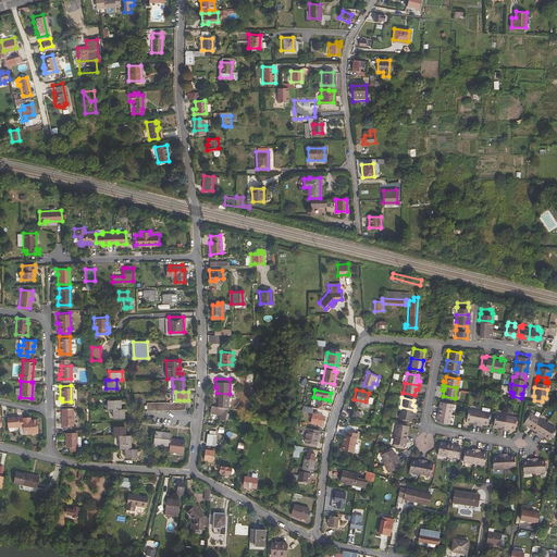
[(107,399),(107,408),(112,408),(120,408),(119,398),(116,398),(107,399)]
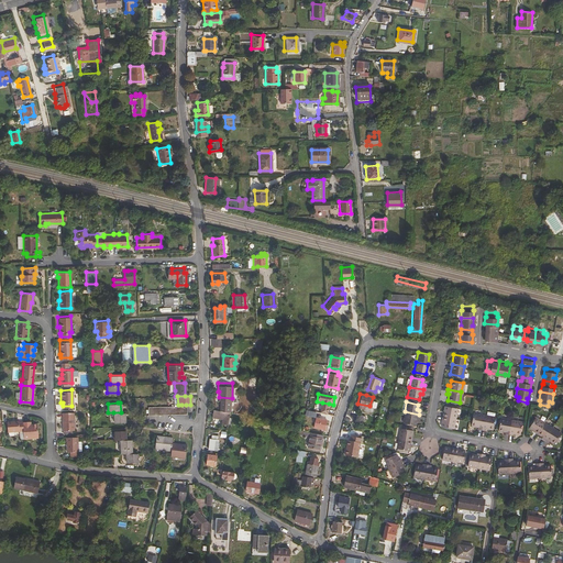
[(329,408),(329,404),(322,403),(320,412),(328,414),(329,408)]
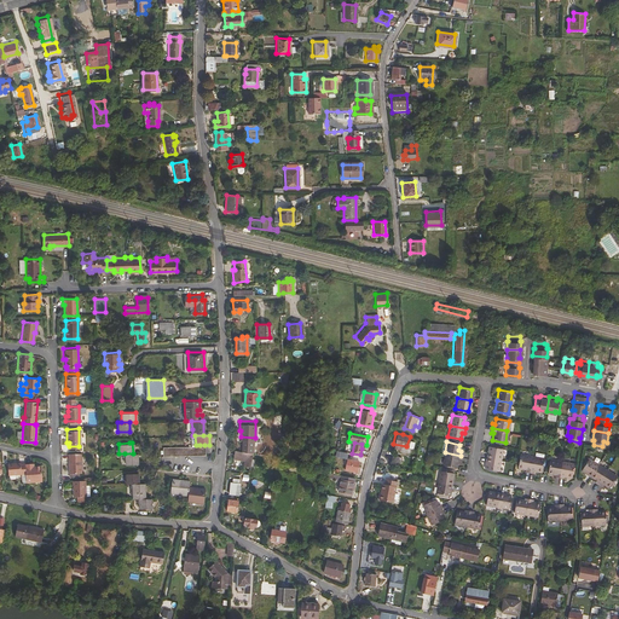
[(486,456),(499,458),(502,447),(489,445),(486,456)]
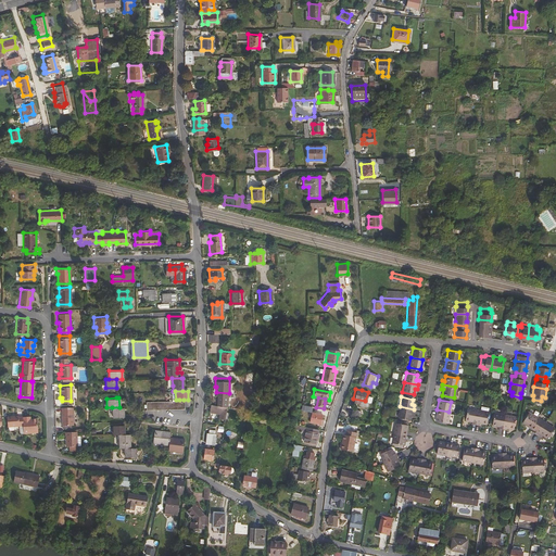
[(215,404),(210,403),(209,409),(217,412),(216,417),(225,418),(226,406),(215,404)]
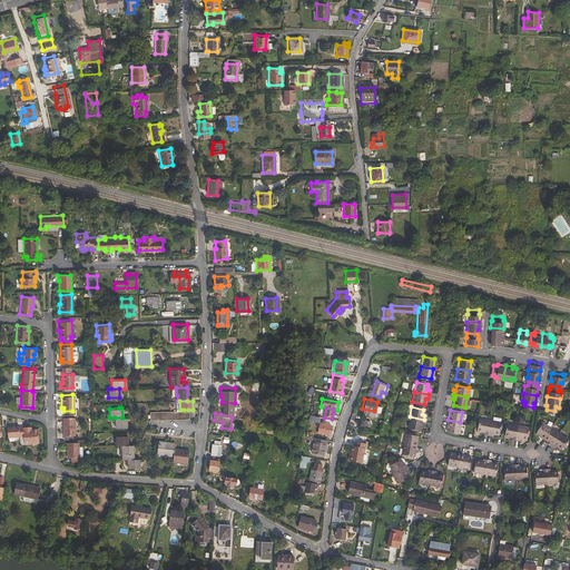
[(74,434),(74,415),(61,416),(62,434),(74,434)]
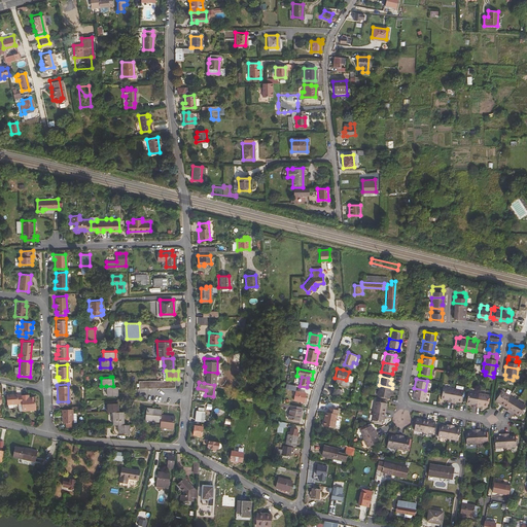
[(392,388),(379,385),(377,394),(388,396),(389,391),(391,392),(392,388)]
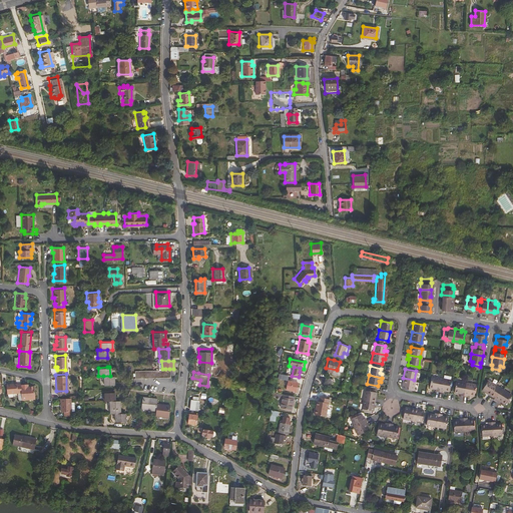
[(439,390),(441,377),(432,375),(429,386),(436,387),(435,389),(439,390)]
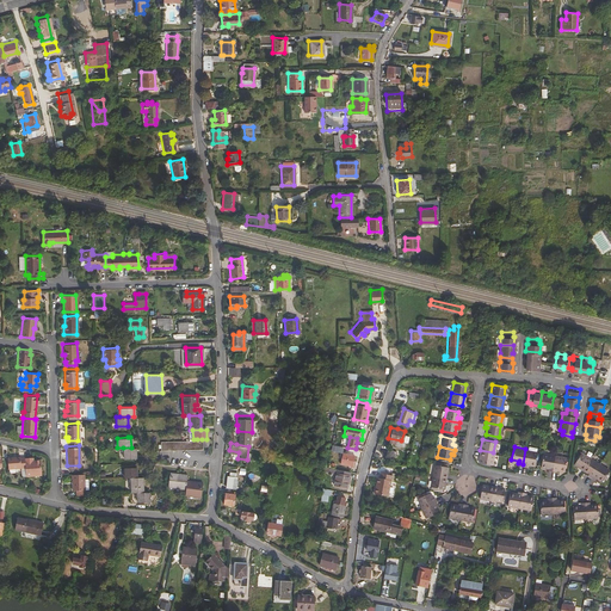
[(131,448),(123,448),(123,457),(135,457),(135,448),(131,448)]
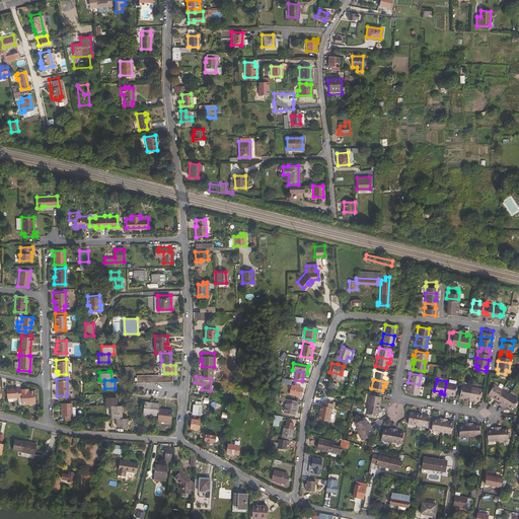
[(446,381),(444,394),(448,395),(448,392),(454,394),(456,383),(446,381)]
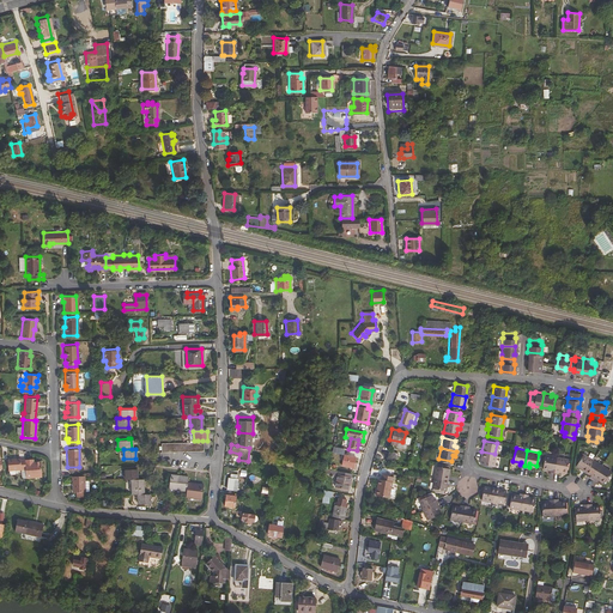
[(495,454),(481,451),(480,462),(492,465),(495,454)]
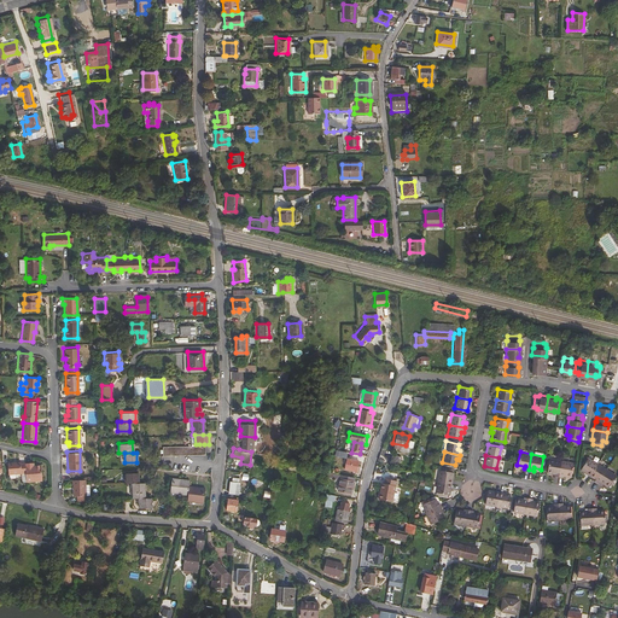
[(589,473),(596,462),(588,456),(581,467),(589,473)]
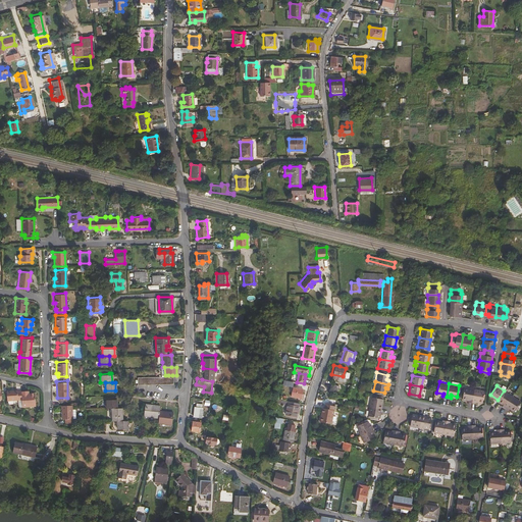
[(294,386),(292,395),(302,397),(304,387),(294,386)]
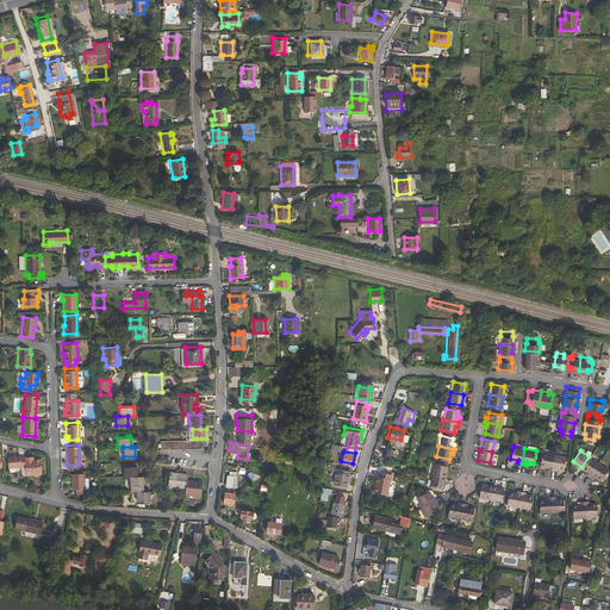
[(551,470),(554,453),(542,452),(540,464),(547,466),(547,468),(551,470)]
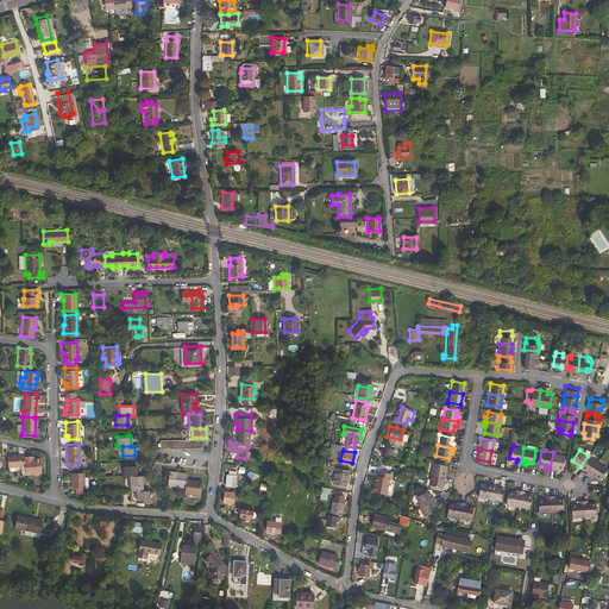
[(553,452),(550,469),(556,469),(556,466),(563,468),(565,454),(553,452)]
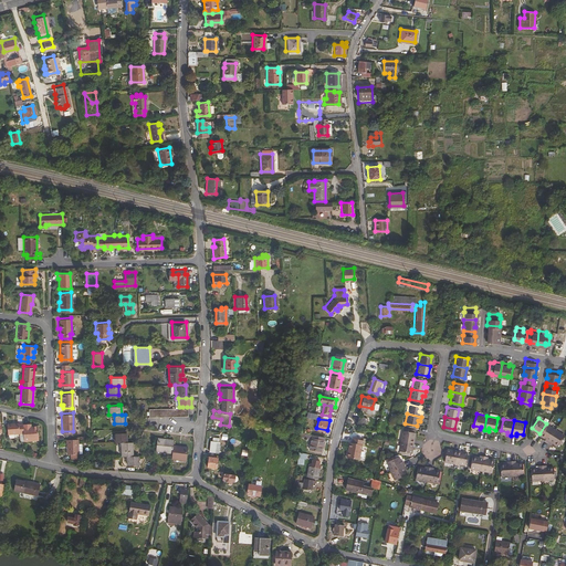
[(22,431),(22,422),(18,422),(18,421),(6,421),(7,432),(22,431)]
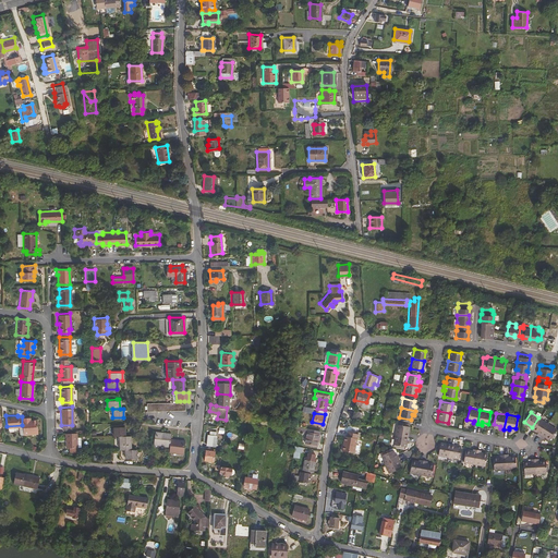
[(26,416),(22,416),(22,425),(23,433),(37,432),(36,419),(29,419),(26,419),(26,416)]
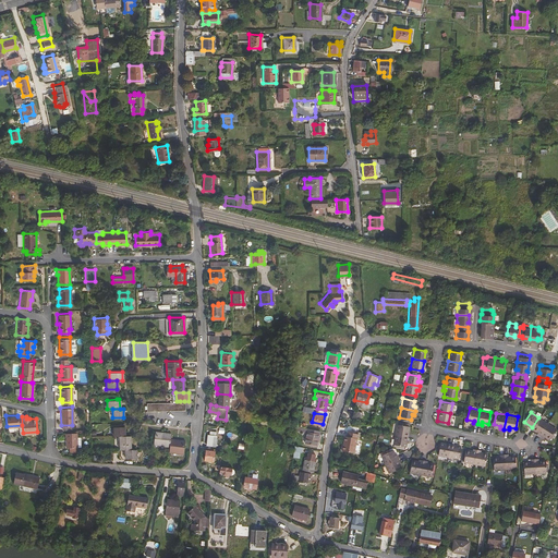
[(538,417),(532,427),(537,431),(535,433),(540,435),(547,423),(538,417)]
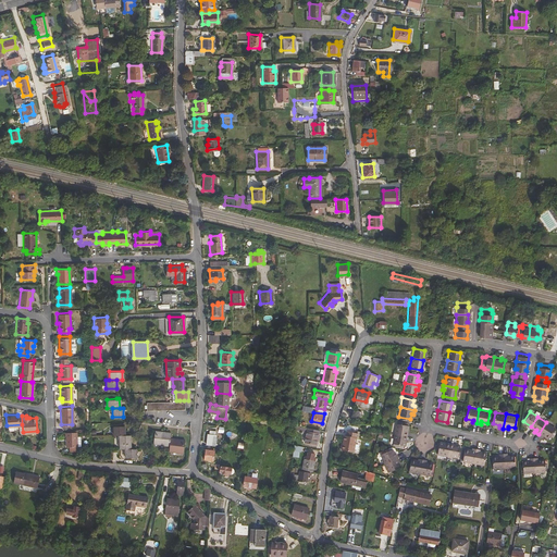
[(396,422),(394,432),(406,434),(408,424),(396,422)]
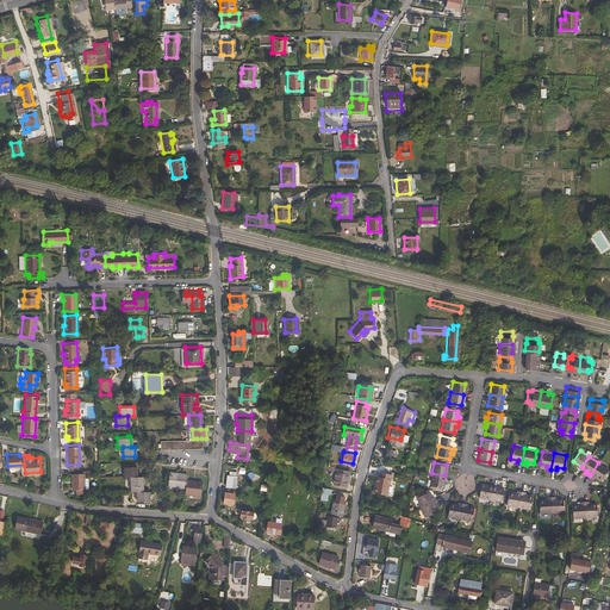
[(607,468),(598,462),(590,475),(593,478),(595,477),(599,480),(607,468)]
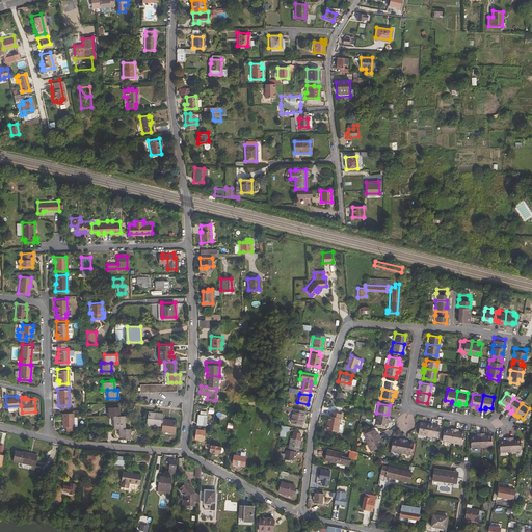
[(295,418),(293,418),(293,421),(304,423),(307,409),(290,406),(287,405),(286,409),(294,410),(294,414),(296,415),(295,418)]
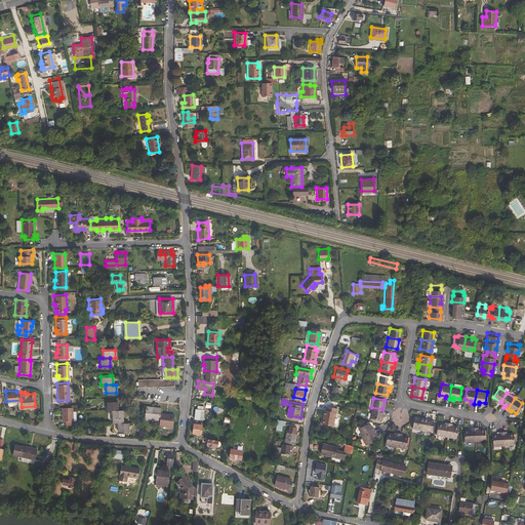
[(160,407),(146,405),(144,416),(159,418),(160,412),(160,407)]
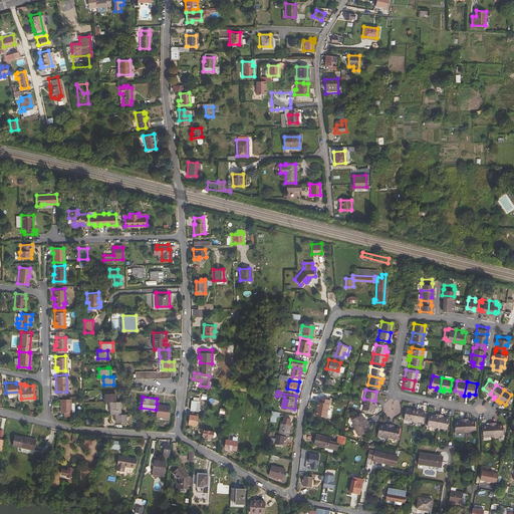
[(319,400),(316,414),(326,417),(329,407),(331,400),(322,397),(321,401),(319,400)]
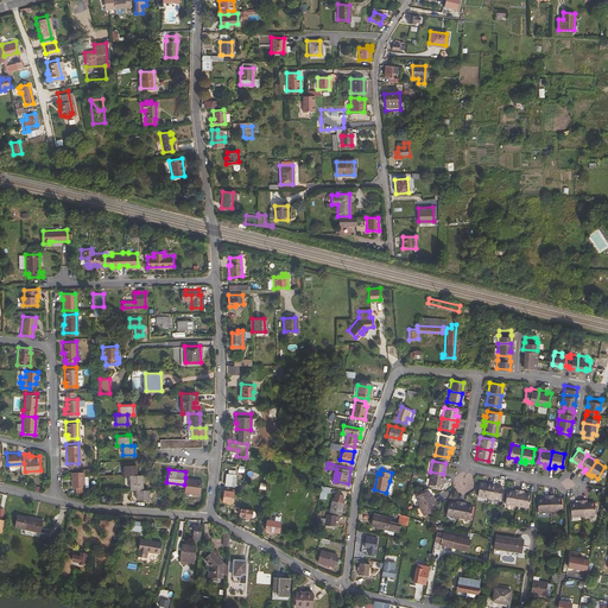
[(82,470),(69,470),(69,475),(71,475),(71,486),(74,486),(74,491),(84,491),(84,486),(82,486),(82,470)]
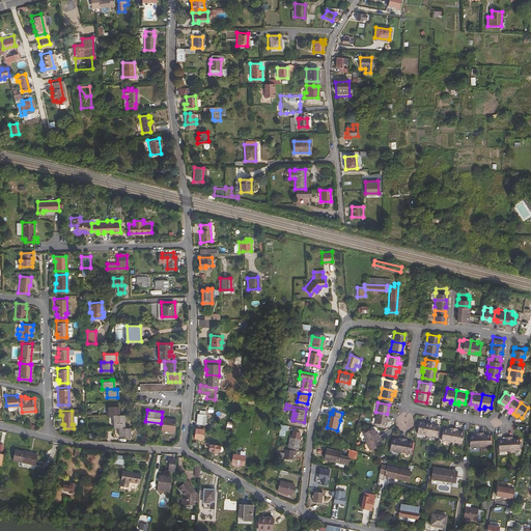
[(387,414),(375,412),(373,421),(385,423),(387,414)]
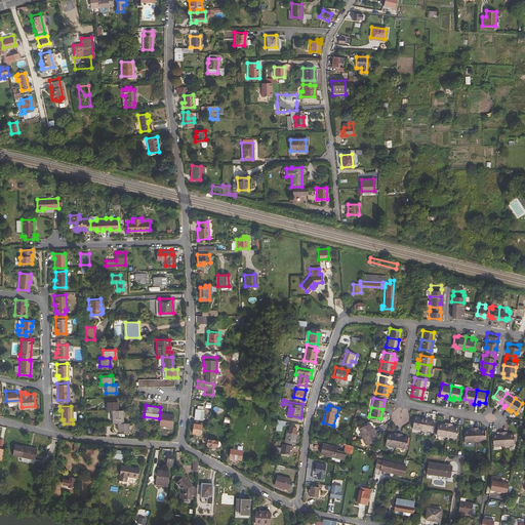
[(203,409),(196,408),(195,408),(194,416),(201,418),(203,409)]
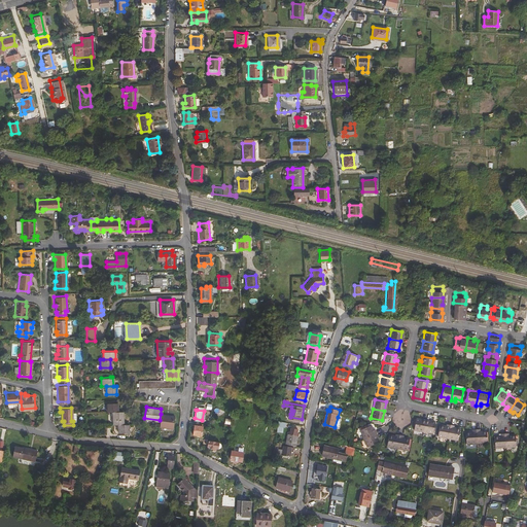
[(116,411),(112,411),(112,424),(117,424),(123,424),(121,411),(116,411)]
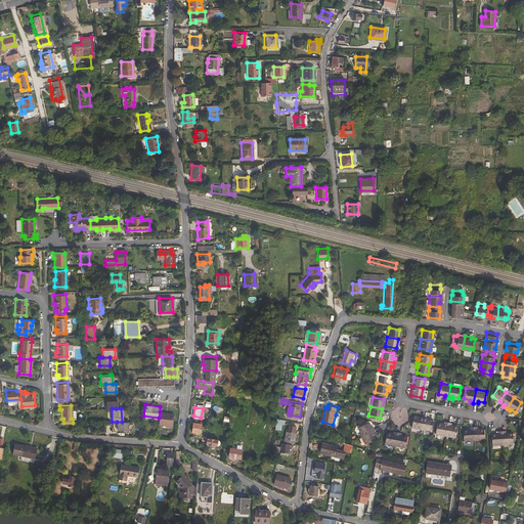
[(173,413),(160,411),(159,418),(158,423),(172,425),(173,413)]
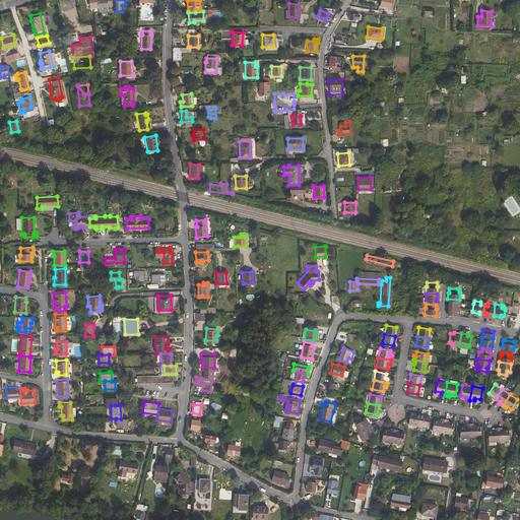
[(417,424),(419,413),(409,411),(407,421),(417,424)]
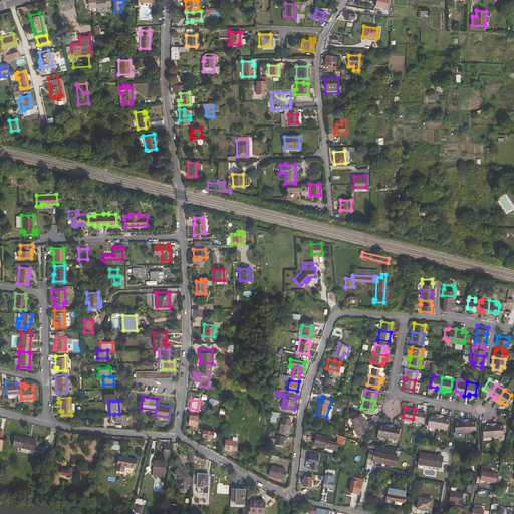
[(415,409),(413,419),(422,421),(424,410),(415,409)]
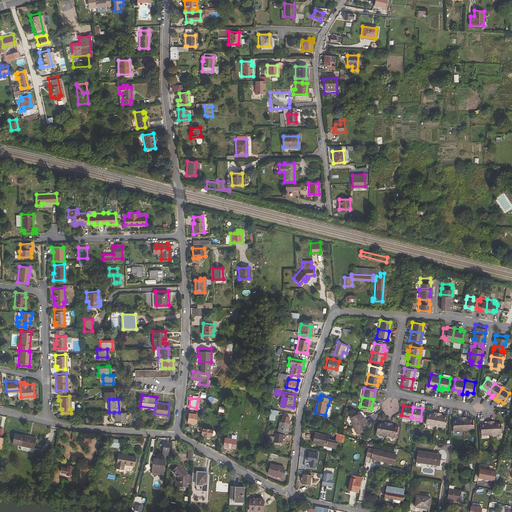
[(275,421),(275,415),(277,415),(278,410),(270,409),(269,420),(275,421)]
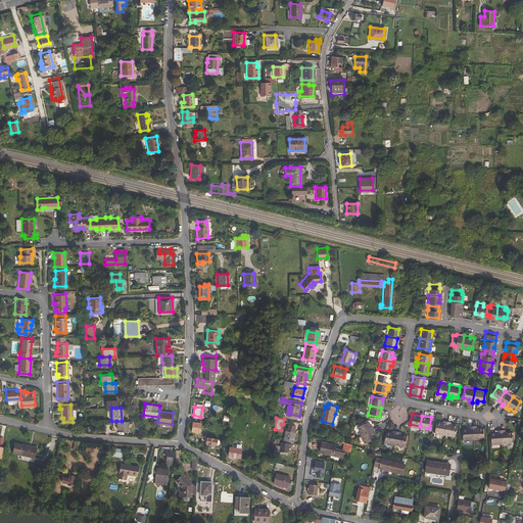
[(434,431),(444,433),(446,420),(443,419),(442,421),(436,420),(434,431)]
